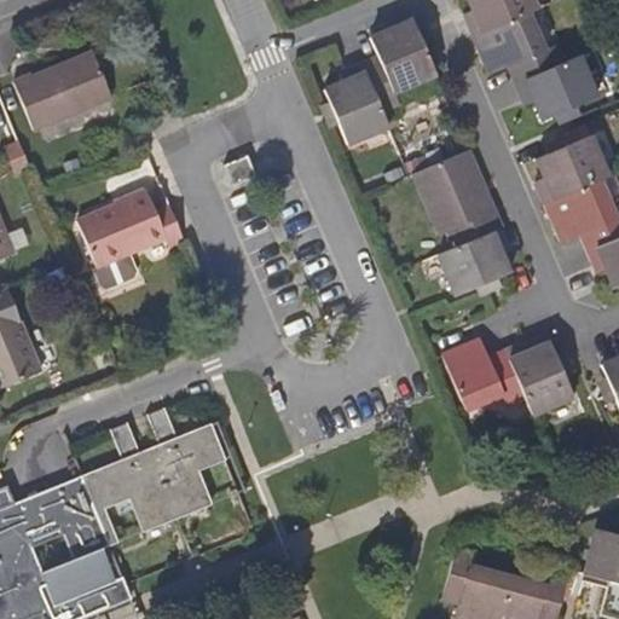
[(466,15),(474,36),(527,13),(536,11),(531,0),(468,0),(473,11),(466,15)]
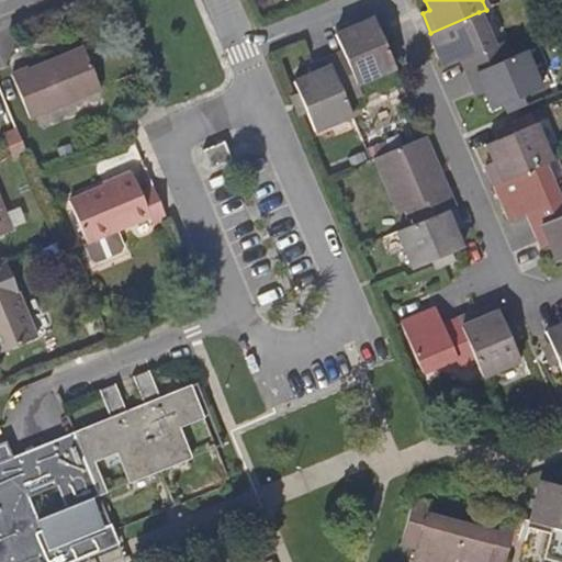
[(479,12),(430,33),(446,67),(462,60),(469,76),(510,57),(505,42),(494,47),(479,12)]
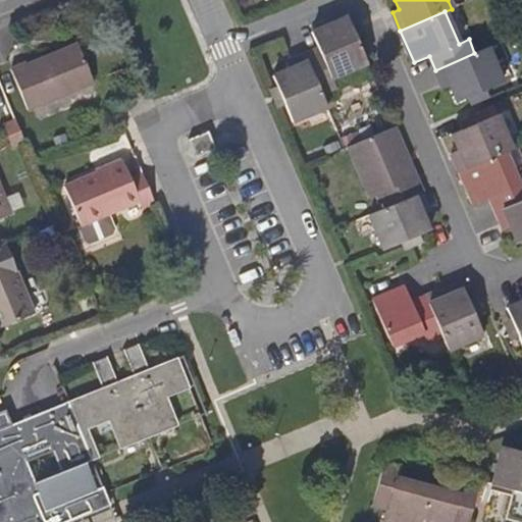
[(305,54),(321,94),(335,88),(331,77),(368,62),(348,16),(312,32),(318,49),(305,54)]
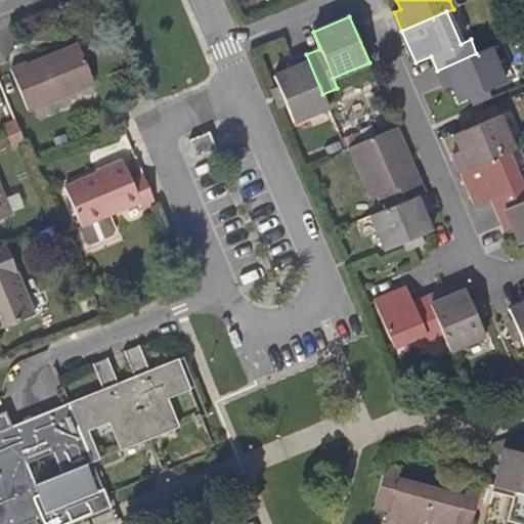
[(27,110),(93,82),(76,41),(9,69),(27,110)]
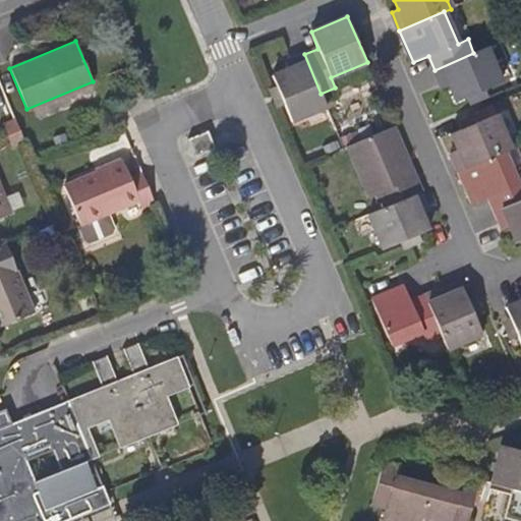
[(456,102),(477,93),(503,82),(487,48),(473,53),(435,70),(443,89),(450,85),(456,102)]
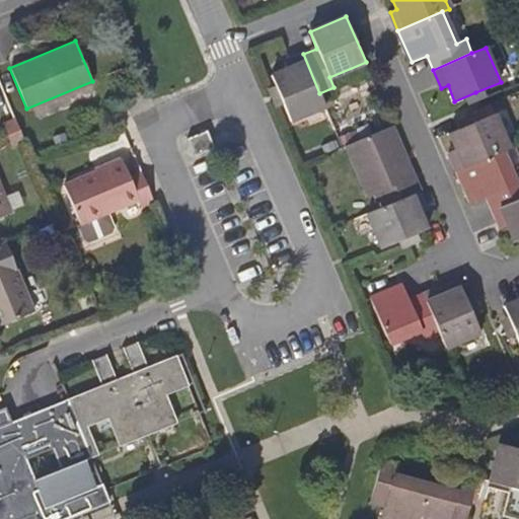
[(272,75),(281,96),(292,121),(325,106),(319,93),(303,54),(285,62),(287,69),(272,75)]
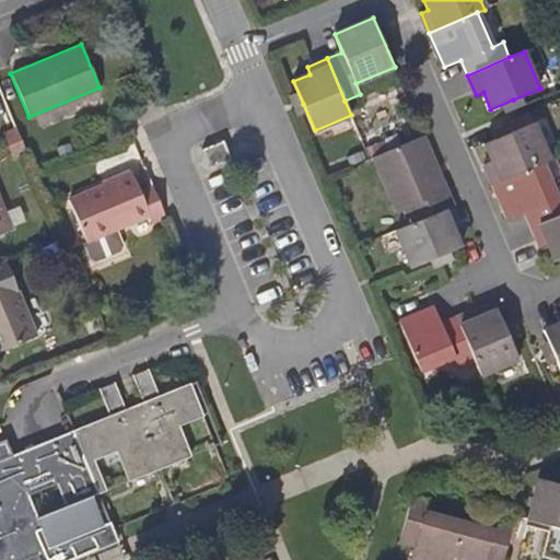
[(494,185),(543,164),(549,162),(533,124),(508,135),(486,143),(493,161),(486,164),(494,185)]
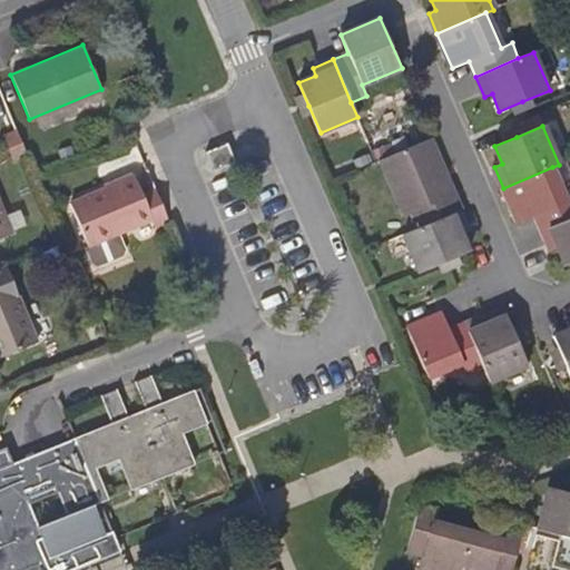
[(22,144),(17,131),(3,137),(8,149),(22,144)]
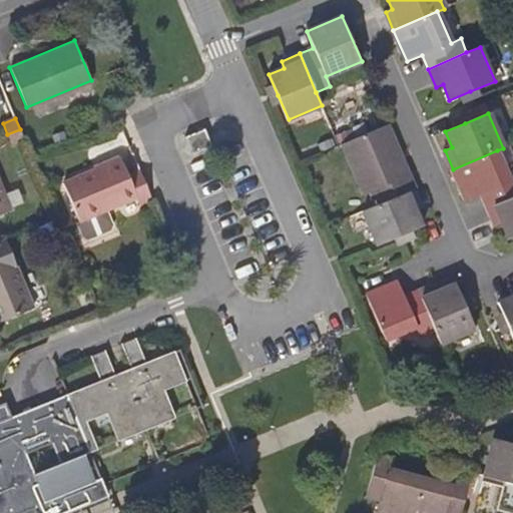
[(377,205),(416,189),(388,125),(343,144),(365,194),(371,192),(377,205)]
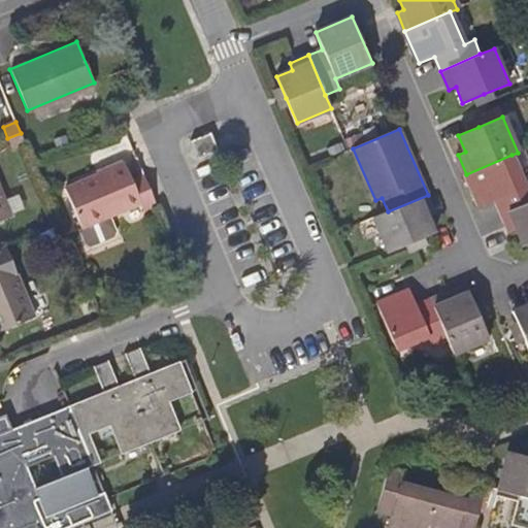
[(26,146),(21,133),(7,138),(12,152),(26,146)]
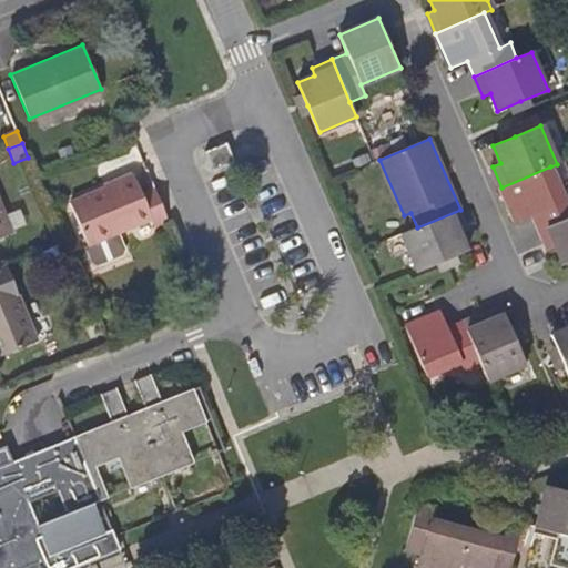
[(539,230),(567,217),(567,199),(565,200),(550,166),(501,188),(516,223),(534,215),(539,230)]
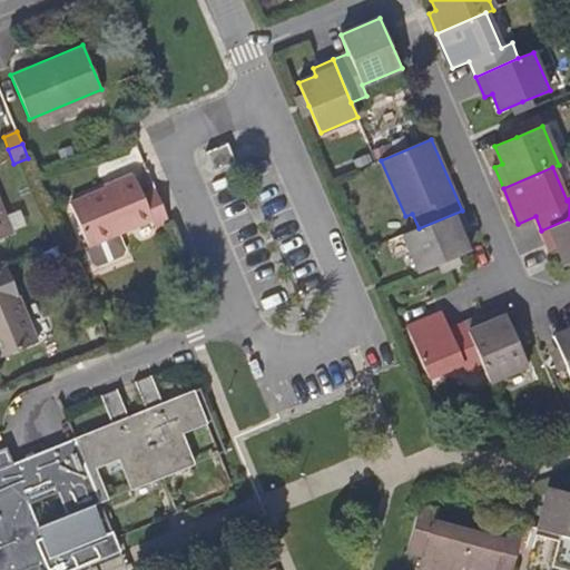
[(172,225),(155,186),(141,192),(136,179),(119,186),(120,189),(72,209),(97,267),(126,256),(119,241),(154,226),(156,232),(172,225)]
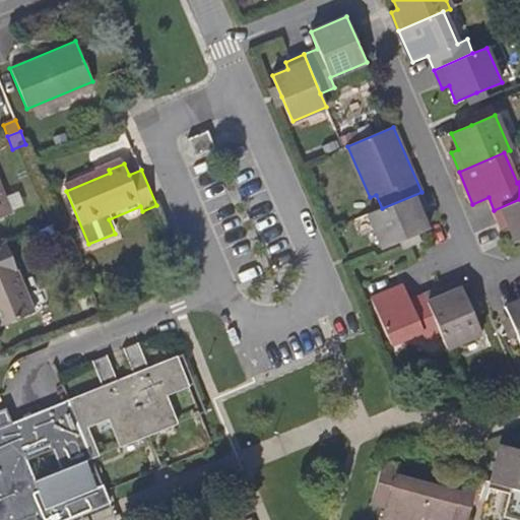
[(0,217),(10,213),(0,188),(0,217)]
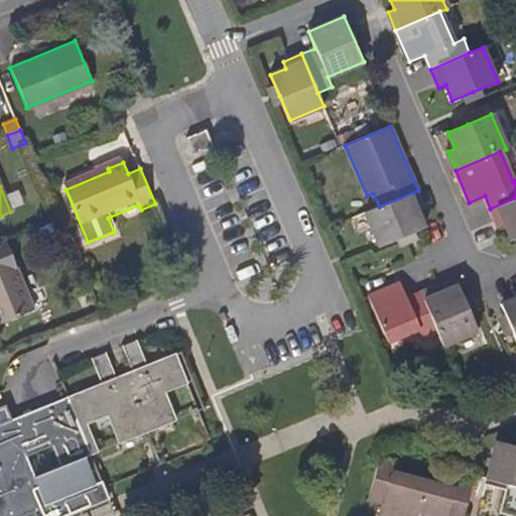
[(381,246),(404,237),(425,228),(418,212),(425,208),(418,190),(379,207),(367,212),(381,246)]
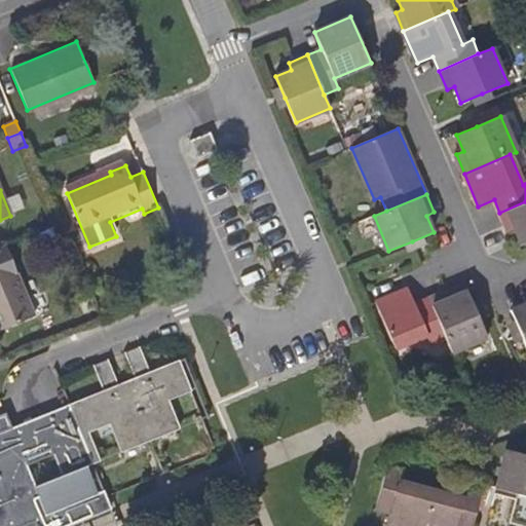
[(522,245),(525,242),(525,201),(499,213),(508,232),(515,229),(522,245)]
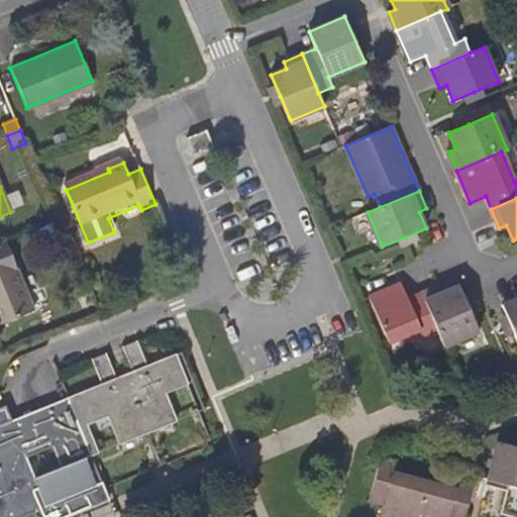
[(0,324),(34,310),(5,241),(0,242),(0,324)]
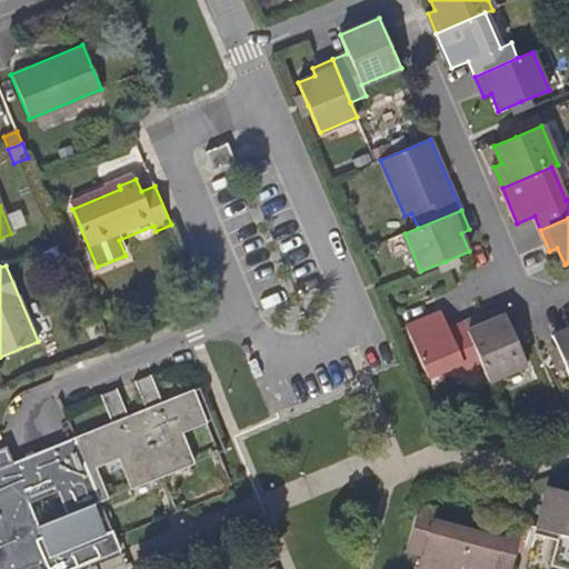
[(449,329),(442,312),(407,327),(428,376),(461,362),(466,372),(482,366),(465,322),(449,329)]
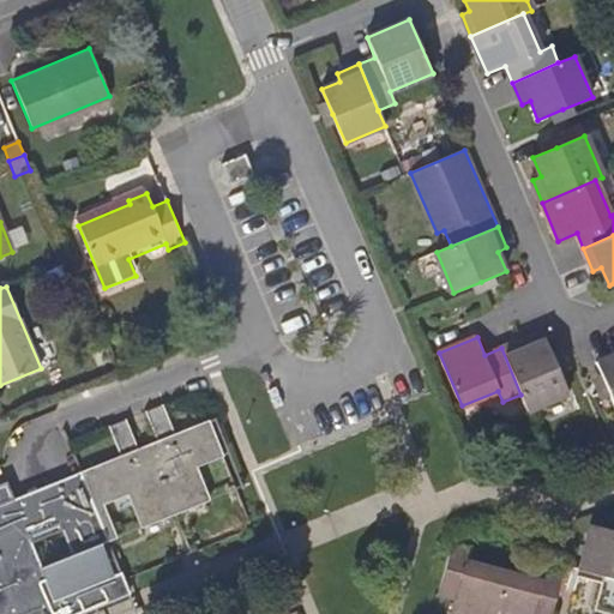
[(501,348),(521,395),(528,410),(567,392),(557,365),(546,339),(527,347),(523,339),(501,348)]
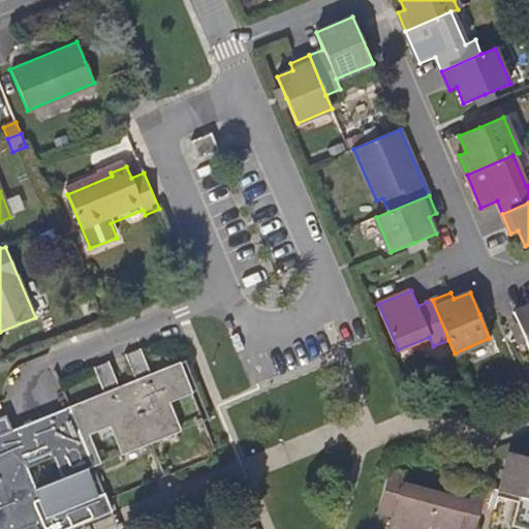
[(528,305),(514,312),(523,334),(528,347),(528,296),(527,298),(528,302),(528,305)]
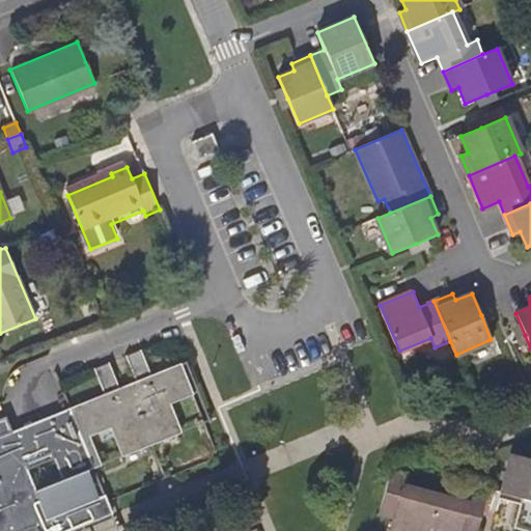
[(0,503),(17,497),(21,507),(27,510),(32,510),(42,507),(51,530),(65,530),(111,512),(106,499),(103,501),(102,501),(99,499),(88,469),(101,464),(89,435),(112,425),(123,454),(182,431),(169,401),(192,392),(180,364),(151,375),(141,350),(127,356),(137,381),(119,388),(109,362),(94,368),(105,394),(4,435),(5,439),(4,441),(1,443),(0,443),(0,503)]
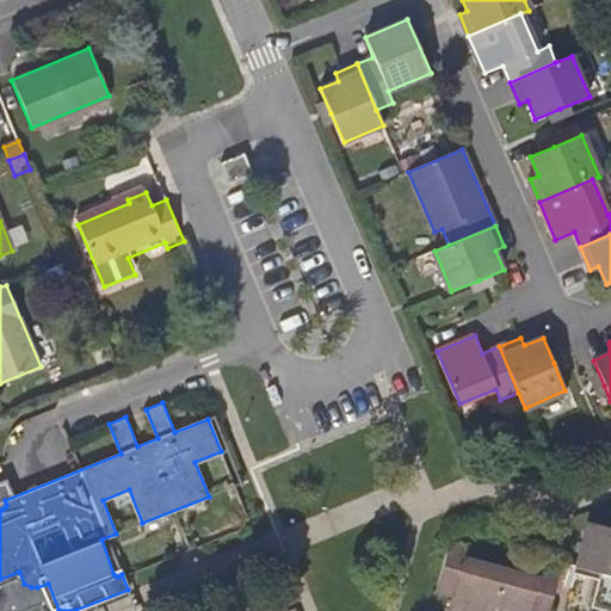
[(590,605),(610,610),(610,528),(588,522),(575,565),(599,572),(590,605)]
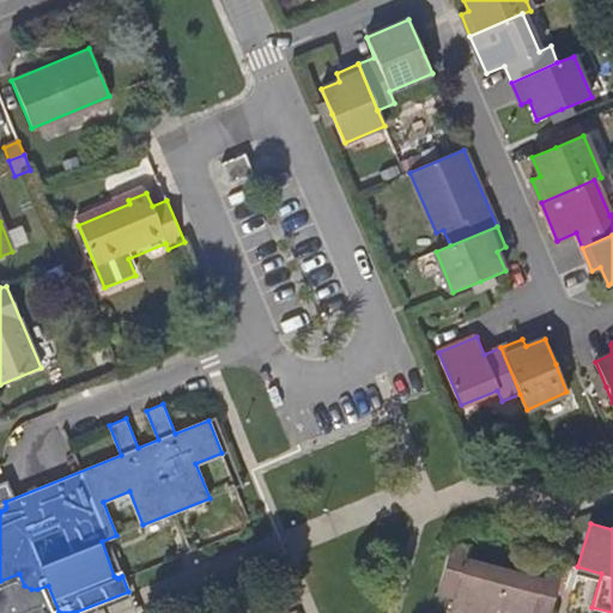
[(491,612),(504,569),(466,558),(468,548),(450,544),(438,590),(456,595),(450,612),(491,612)]
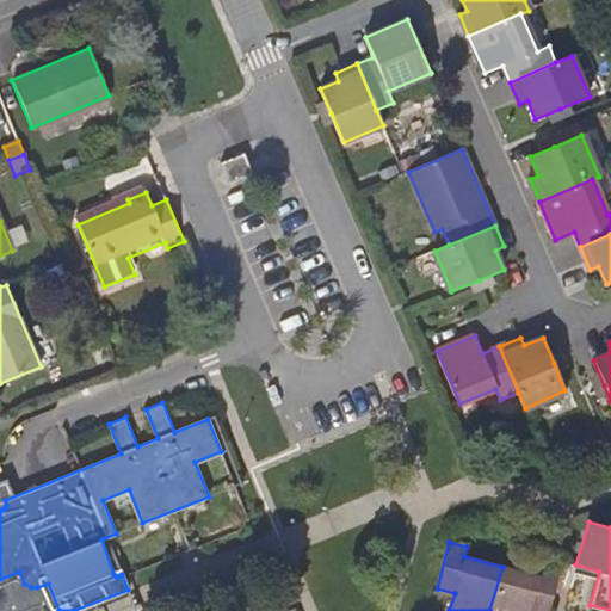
[(539,578),(503,567),(489,610),(547,610),(559,572),(542,567),(539,578)]
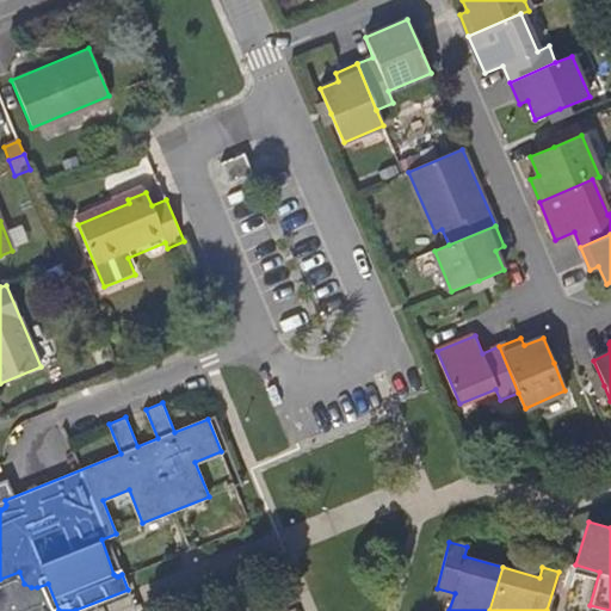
[(59,610),(48,584),(37,587),(31,587),(24,584),(19,572),(0,579),(0,610),(59,610)]
